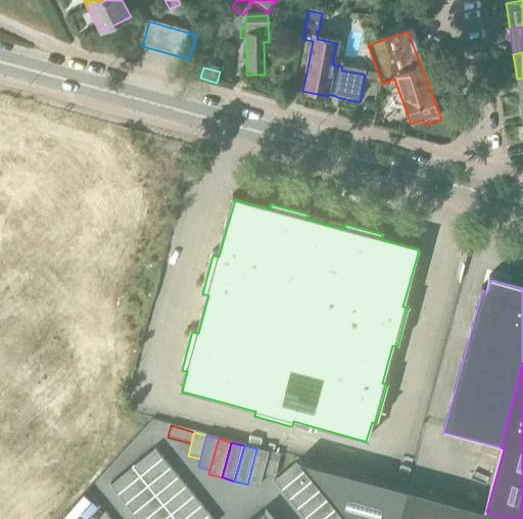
[(263,476),(270,453),(256,449),(247,484),(259,487),(263,476)]
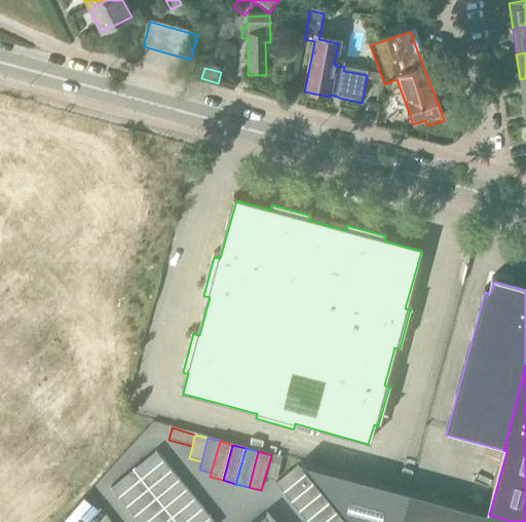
[(142,481),(164,463),(157,453),(135,472),(142,481)]
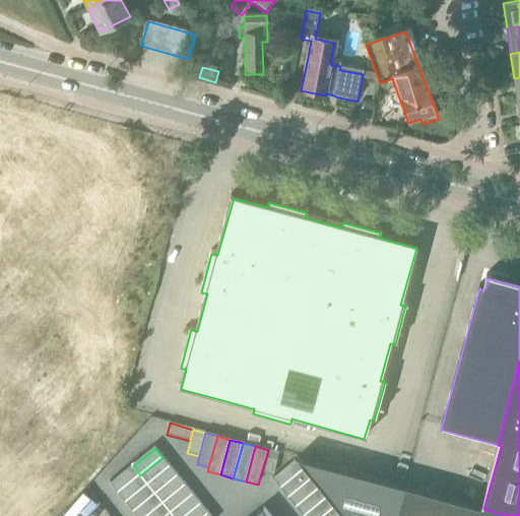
[(273,476),(279,453),(268,450),(261,473),(273,476)]
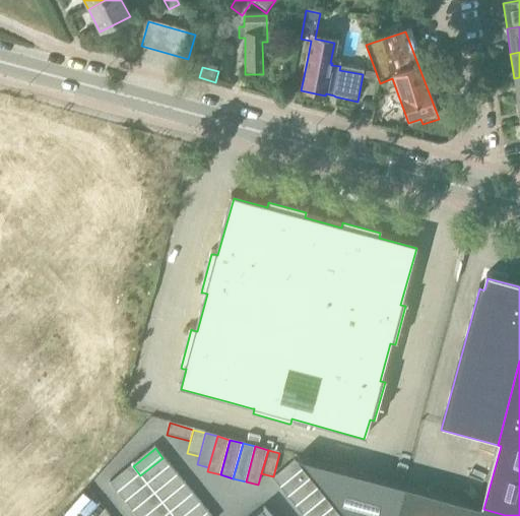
[(0,456),(0,484),(13,472),(0,456)]
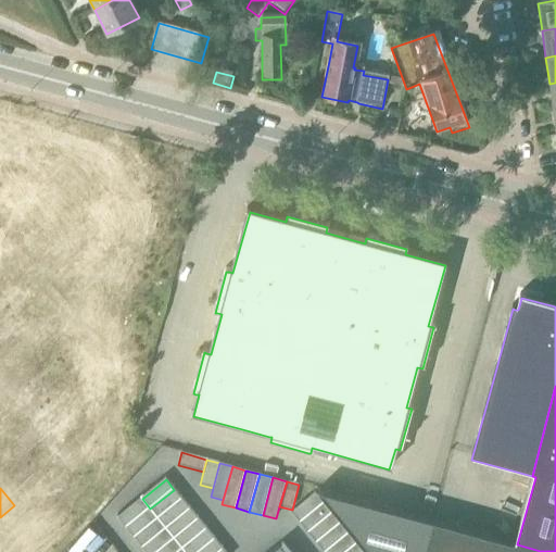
[(159,519),(182,500),(174,490),(150,509),(159,519)]
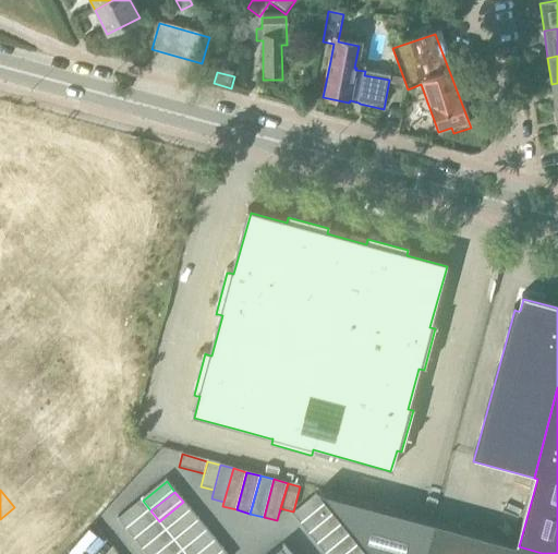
[(429,522),(320,495),(370,553),(542,553),(519,546),(514,545),(429,522)]
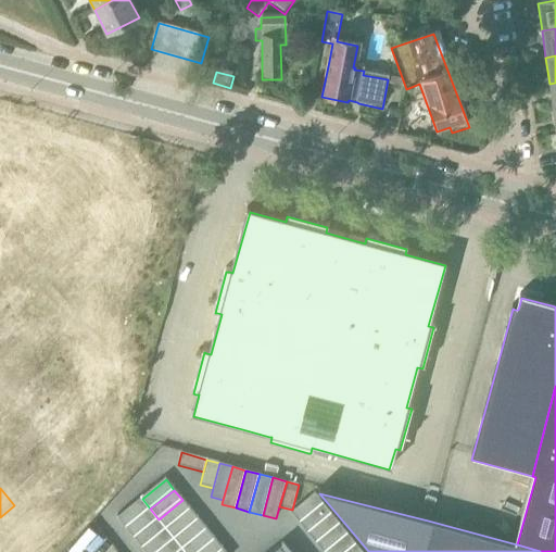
[(291,513),(299,524),(323,504),(315,494),(291,513)]
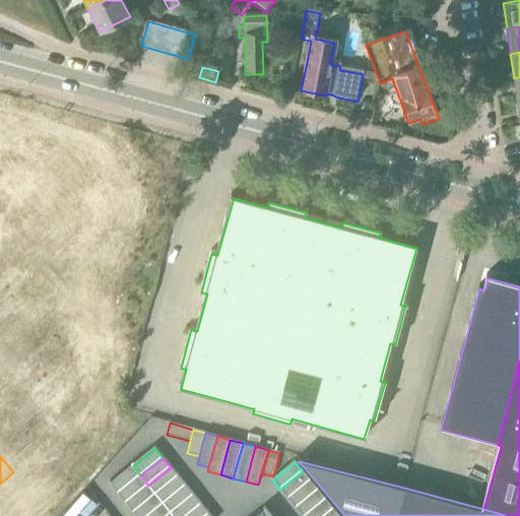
[(119,494),(140,475),(133,466),(111,484),(119,494)]
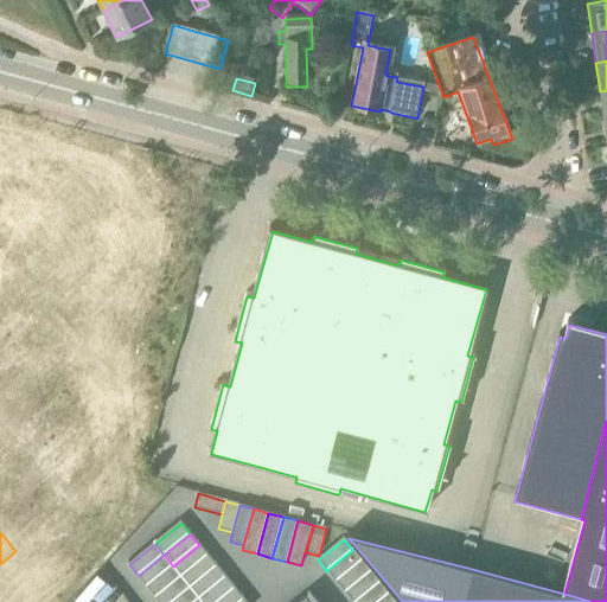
[(183,577),(208,556),(199,545),(173,567),(183,577)]
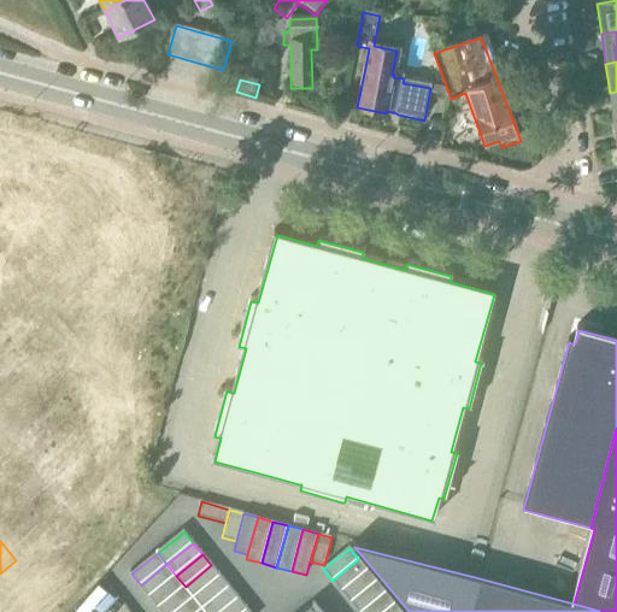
[(341,592),(368,570),(358,559),(331,581),(341,592)]
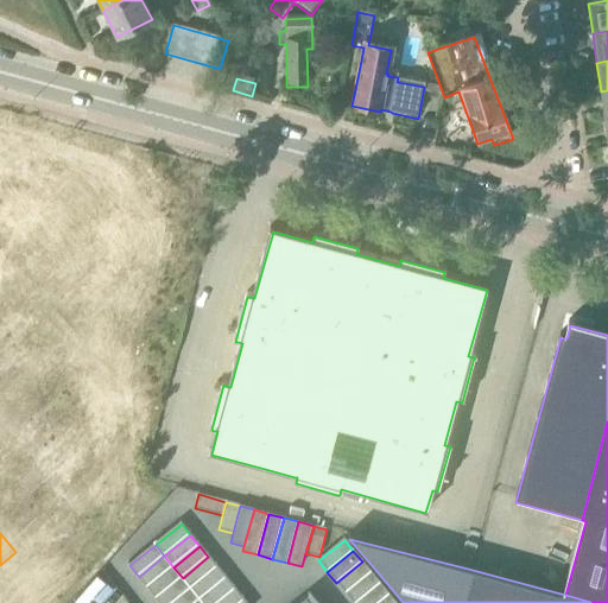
[(147,588),(173,567),(164,556),(139,577),(147,588)]
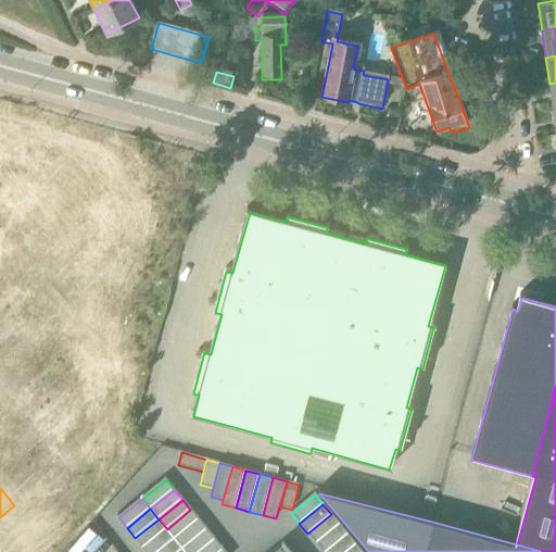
[(175,539),(199,521),(190,510),(167,529),(175,539)]
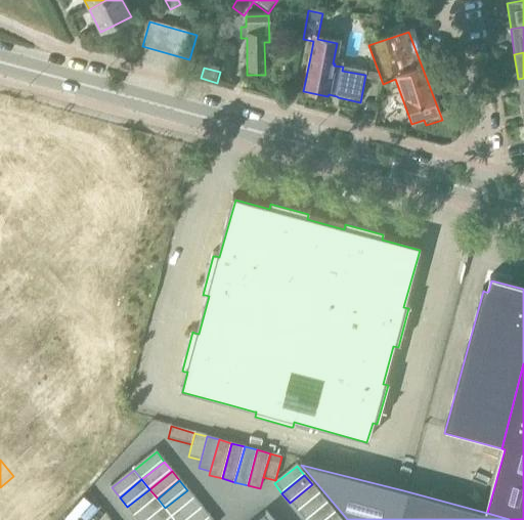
[(298,512),(319,494),(312,484),(290,503),(298,512)]
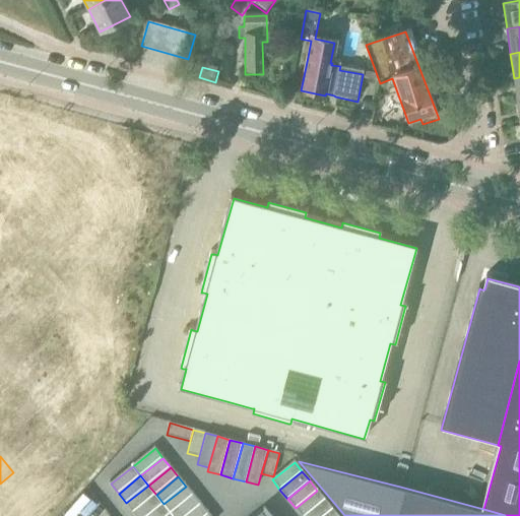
[(134,512),(156,495),(148,486),(126,503),(134,512)]
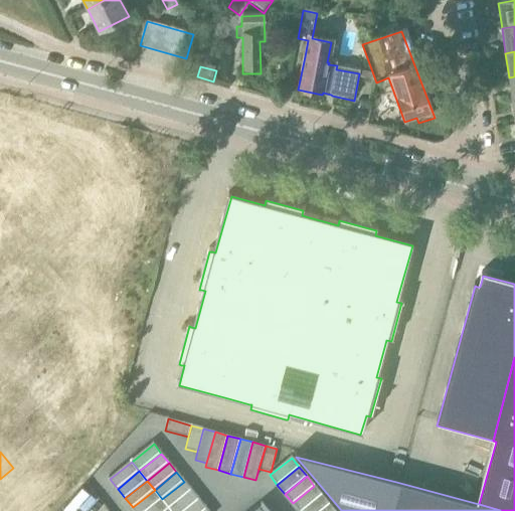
[(170,509),(191,491),(184,482),(162,499),(170,509)]
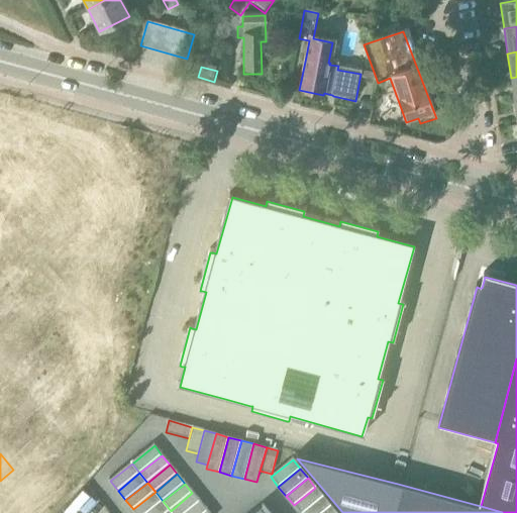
[(305,512),(323,497),(315,488),(294,505),(299,512),(305,512)]
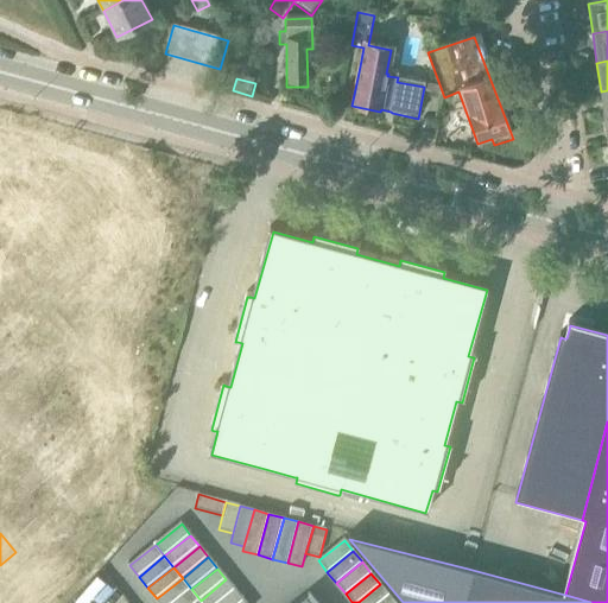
[(173,602),(191,589),(183,578),(157,598),(159,602),(173,602)]
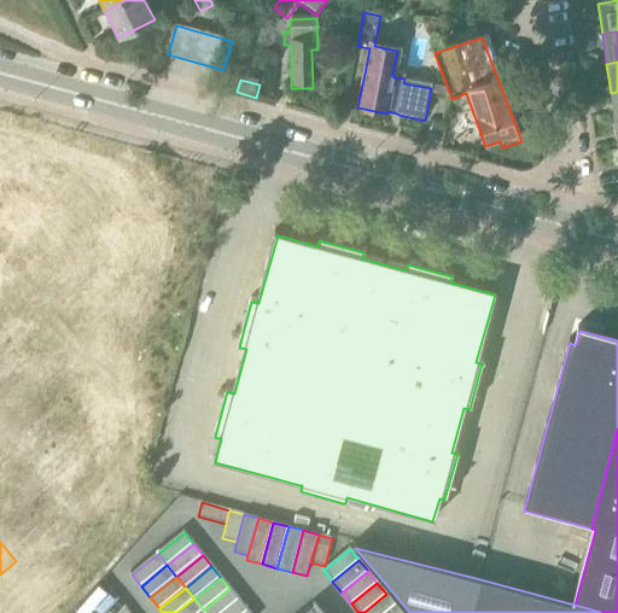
[(222,612),(239,600),(229,589),(204,611),(205,612),(222,612)]
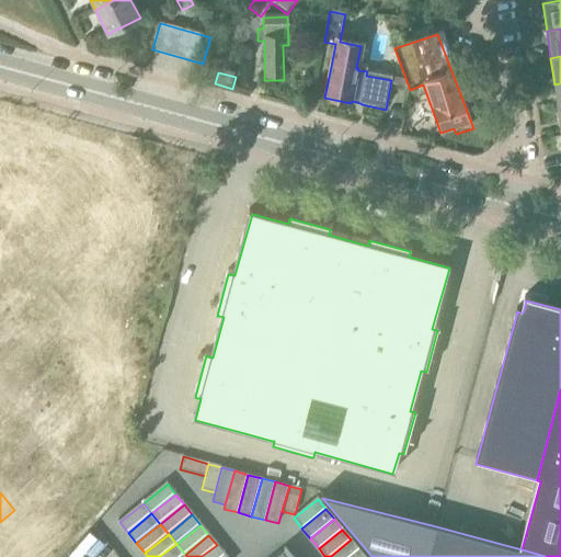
[(350,556),(358,549),(351,540),(331,556),(350,556)]
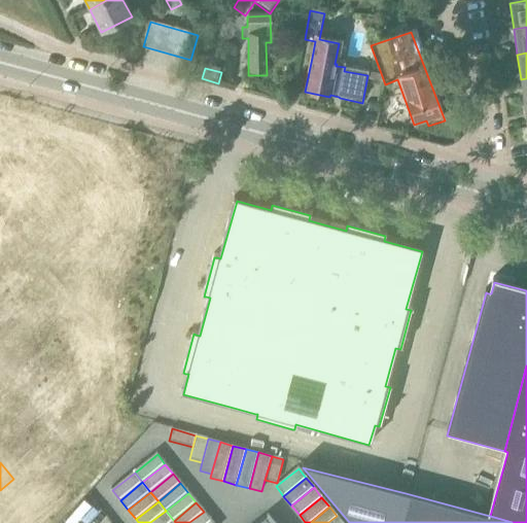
[(172,522),(174,521),(166,511),(150,522),(172,522)]
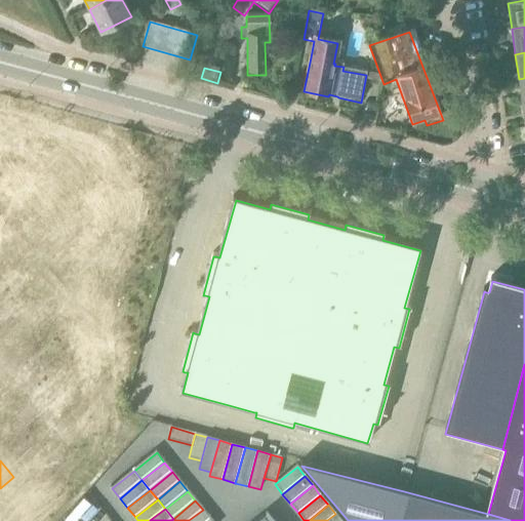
[(210,520),(203,510),(189,520),(210,520)]
